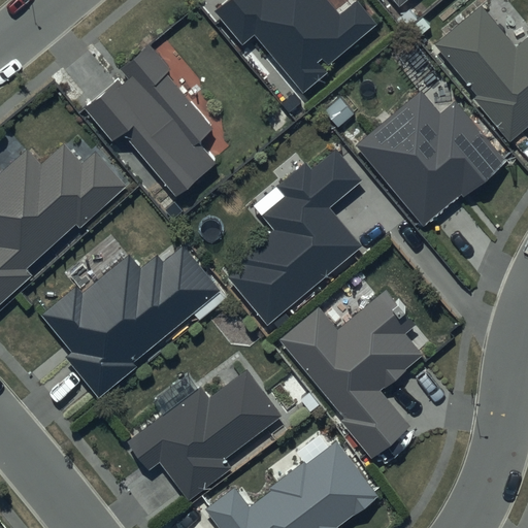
[(356,0),(339,14),(326,0),(229,0),(216,12),(243,44),(255,34),(303,91),(380,26),(357,0),(356,0)]
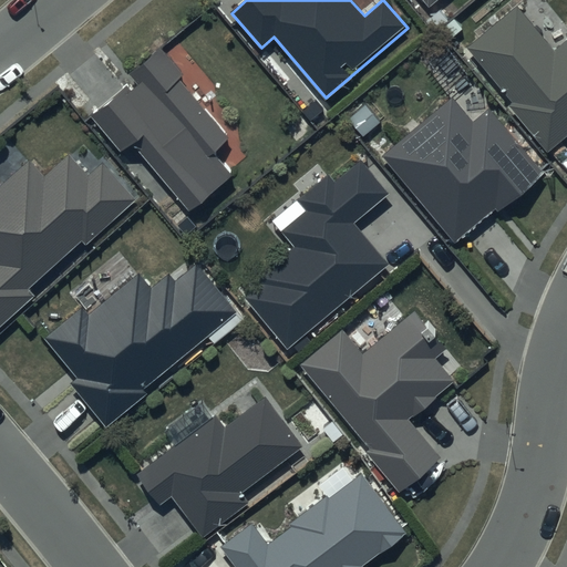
[(566,39),(555,50),(517,6),(467,48),(513,102),(507,106),(547,153),(566,136),(566,39)]
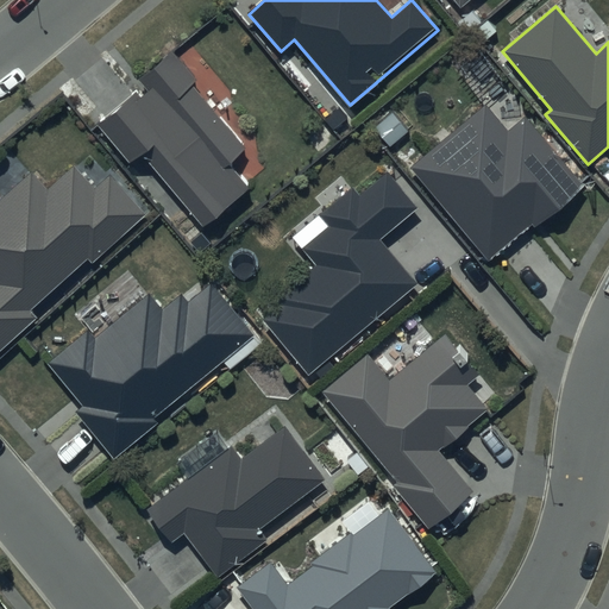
[(198,80),(173,51),(139,80),(144,85),(96,126),(130,164),(139,155),(203,228),(250,188),(226,162),(245,145),(193,85),(198,80)]
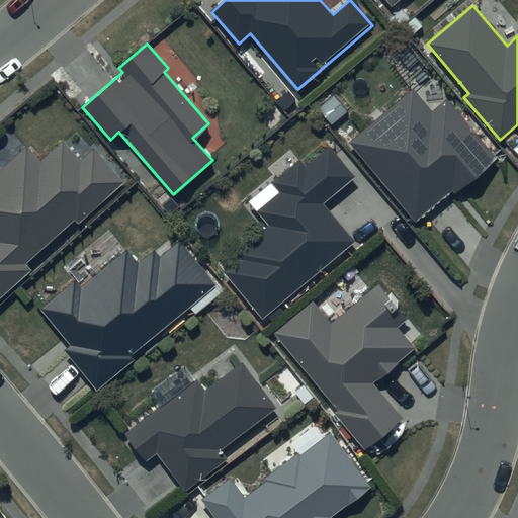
[(432,111),(413,89),(348,144),(415,222),(451,190),(455,195),(499,158),(447,98),(432,111)]
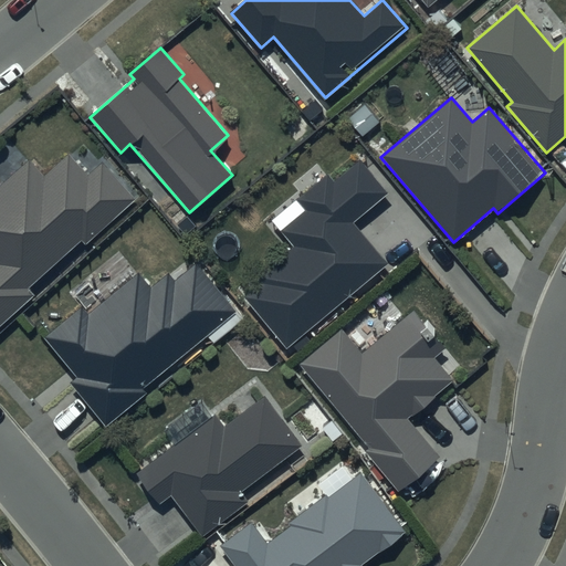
[(88,175),(69,153),(44,175),(30,159),(0,186),(0,323),(32,295),(27,290),(81,240),(85,245),(136,199),(103,161),(88,175)]
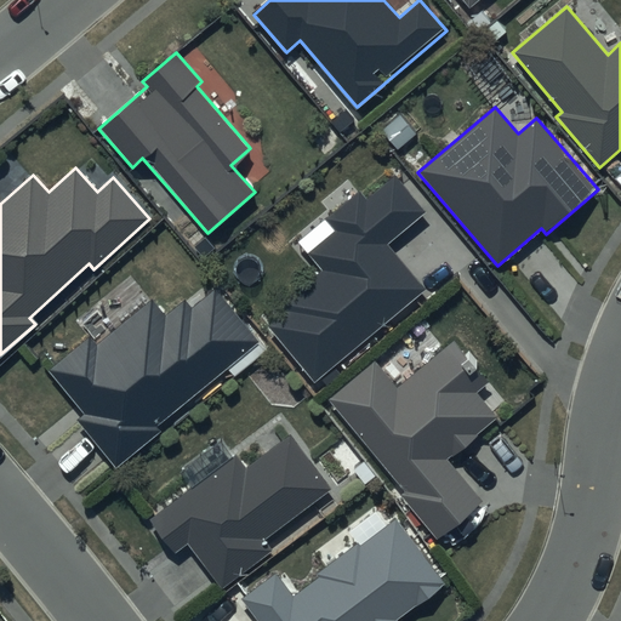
[(426,212),(396,176),(368,199),(360,191),(324,221),(334,232),(307,254),(323,272),(262,323),(312,382),(422,289),(386,245),(426,212)]
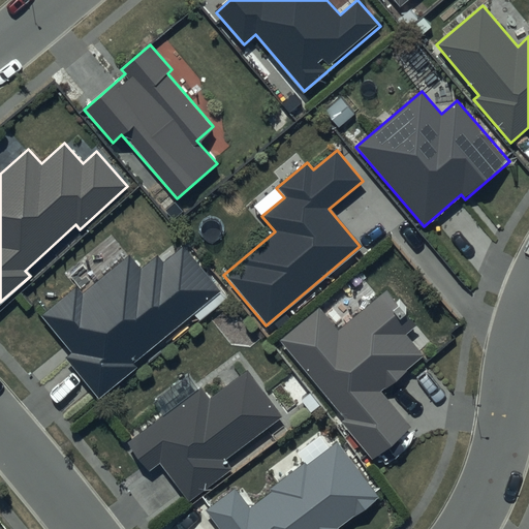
[(142,269),(129,254),(83,292),(78,287),(41,316),(72,353),(65,359),(99,399),(136,368),(133,364),(221,291),(184,246),(163,261),(158,255),(142,269)]
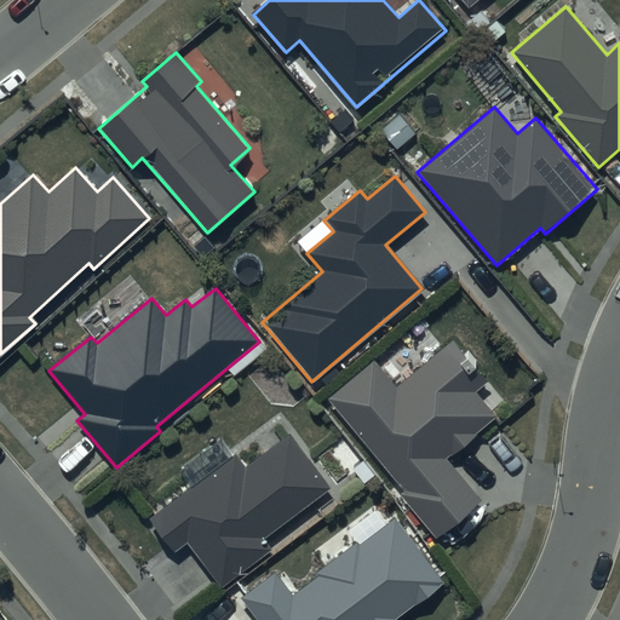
[(487,382),(454,342),(397,389),(374,361),(328,400),(405,491),(399,495),(436,540),(483,501),(447,458),(497,417),(475,391),(487,382)]
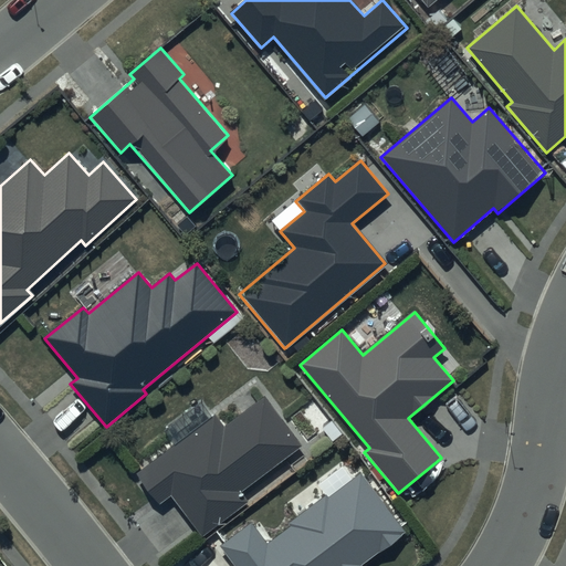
[(301,447),(264,397),(224,428),(215,416),(136,474),(160,505),(171,496),(202,537),(249,503),(240,492),(301,447)]
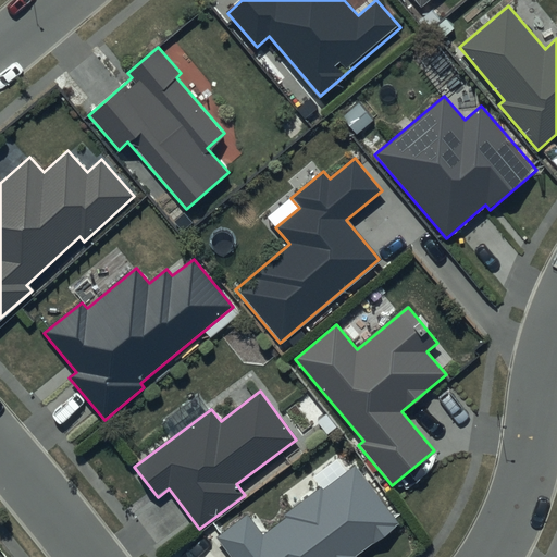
[(355,556),(399,523),(355,465),(263,534),(247,514),(217,537),(231,556),(355,556)]
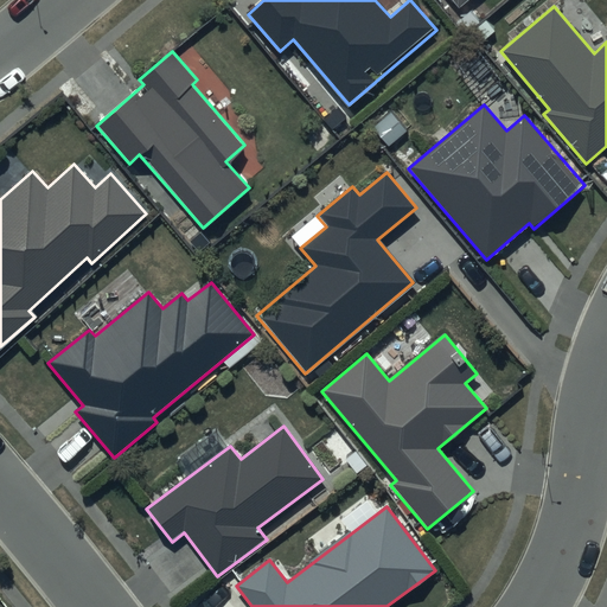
All buildings are outlined.
